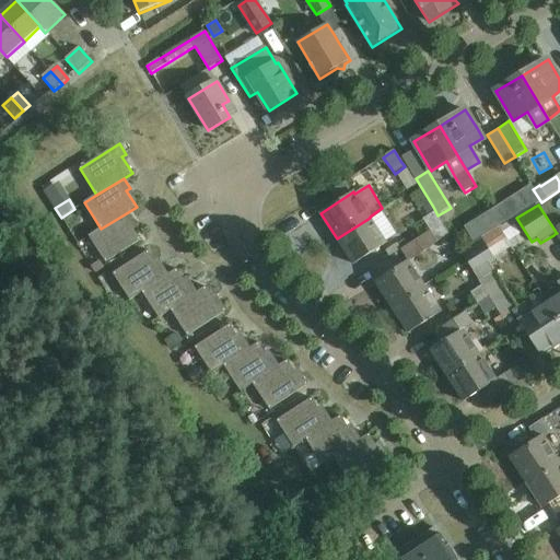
[(491,211),(465,228),(475,242),(481,237),(498,228),(500,225),(491,211)]
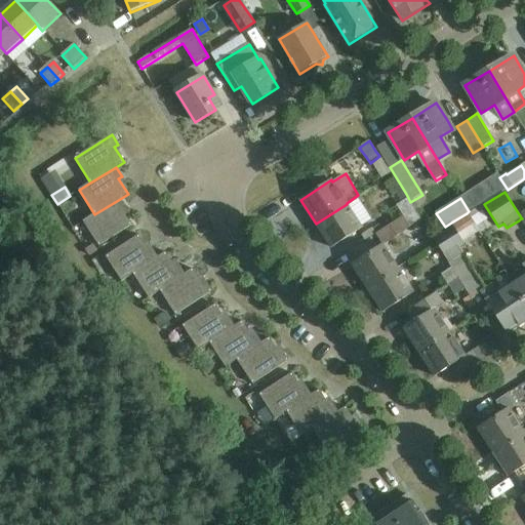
[(120,199),(94,214),(83,221),(99,246),(132,226),(122,210),(126,208),(120,199)]
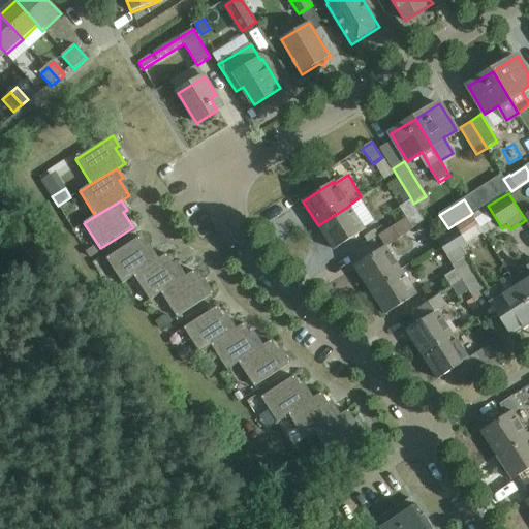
[(409,201),(401,207),(399,208),(406,218),(416,211),(409,201)]
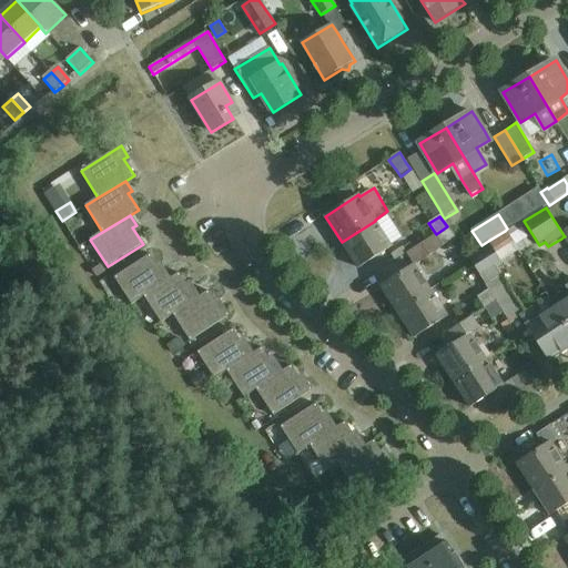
[(393,246),(375,221),(342,242),(359,269),(393,246)]
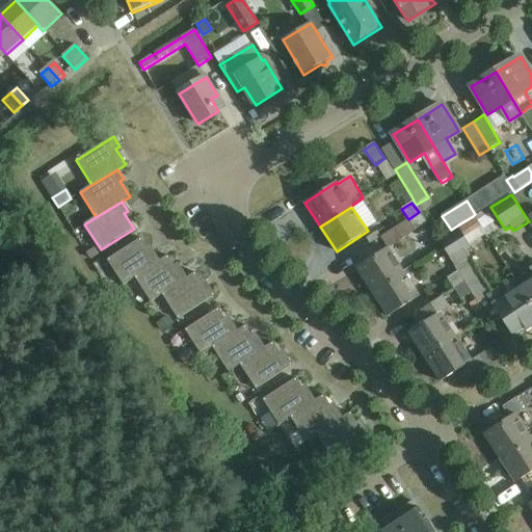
[(425,222),(419,212),(408,219),(415,230),(425,222)]
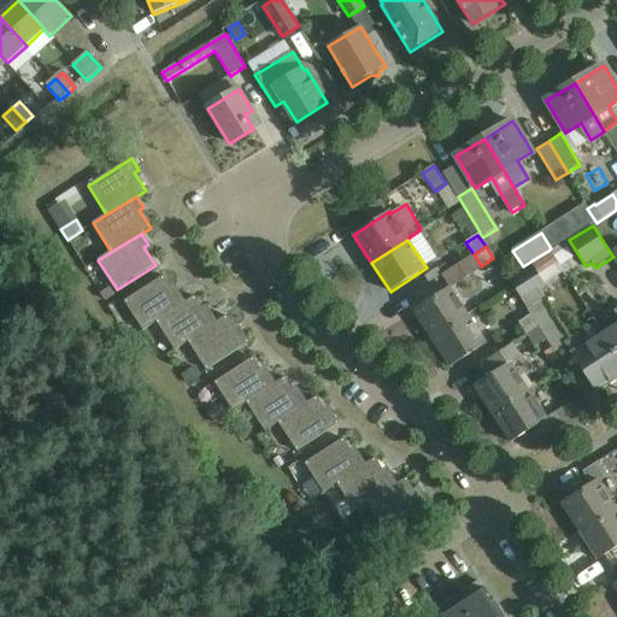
[(548,251),(530,262),(530,263),(545,285),(563,272),(548,251)]
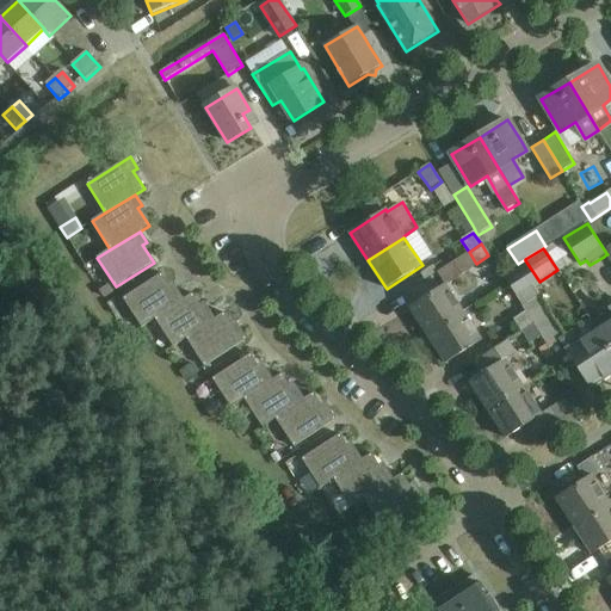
[(469,253),(439,266),(445,281),(476,267),(469,253)]
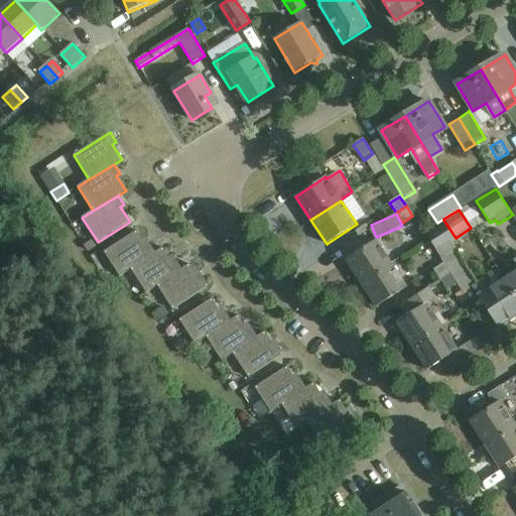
[(425,232),(441,259),(456,250),(453,245),(459,241),(456,238),(443,220),(425,232)]
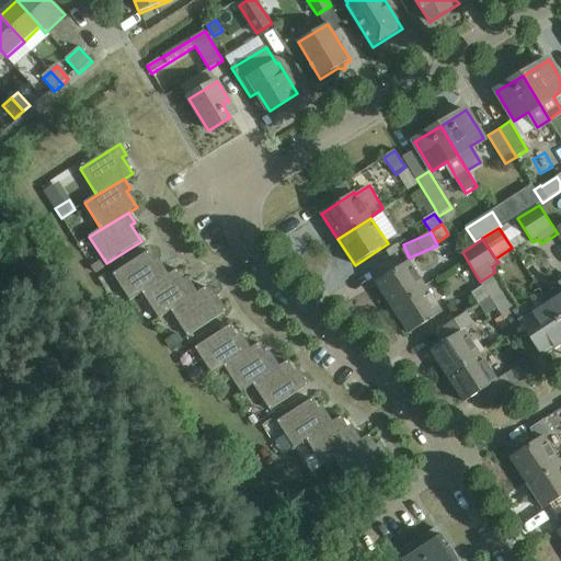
[(398,243),(386,251),(390,256),(402,249),(398,243)]
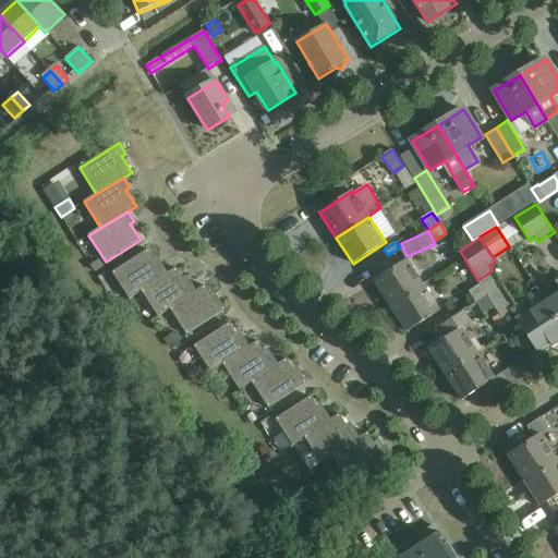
[(130,300),(142,292),(168,274),(161,264),(158,266),(147,251),(112,273),(130,300)]
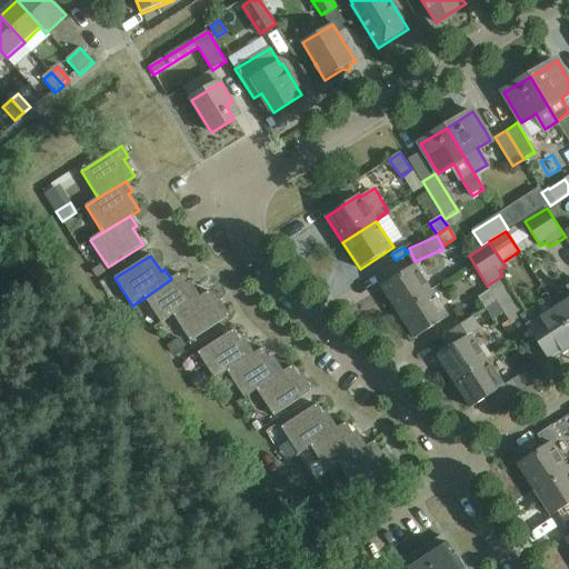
[(398,312),(430,292),(413,266),(381,287),(398,312)]
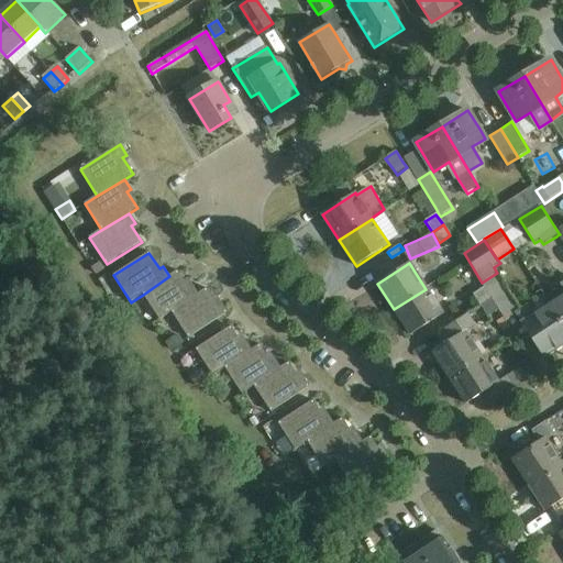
[(178,271),(169,276),(143,295),(161,320),(173,312),(198,294),(192,284),(188,287),(178,271)]
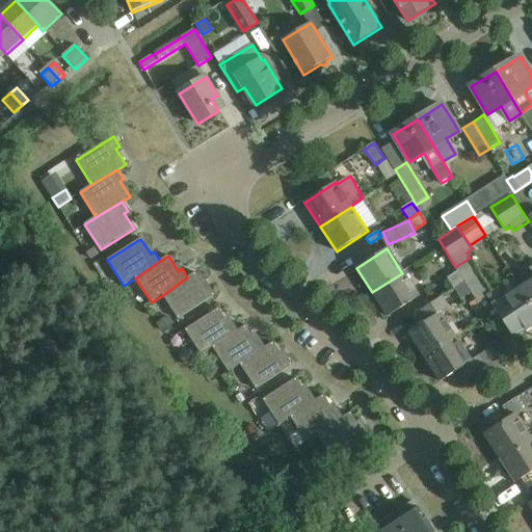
[(531,280),(521,288),(531,306),(531,267),(531,269),(531,270),(531,280)]
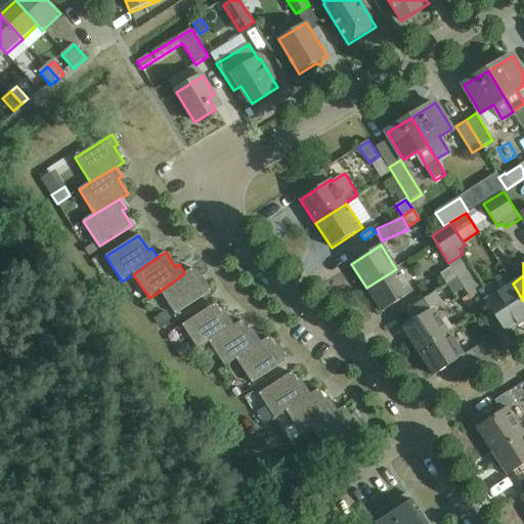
[(440,274),(446,285),(457,277),(450,267),(440,274)]
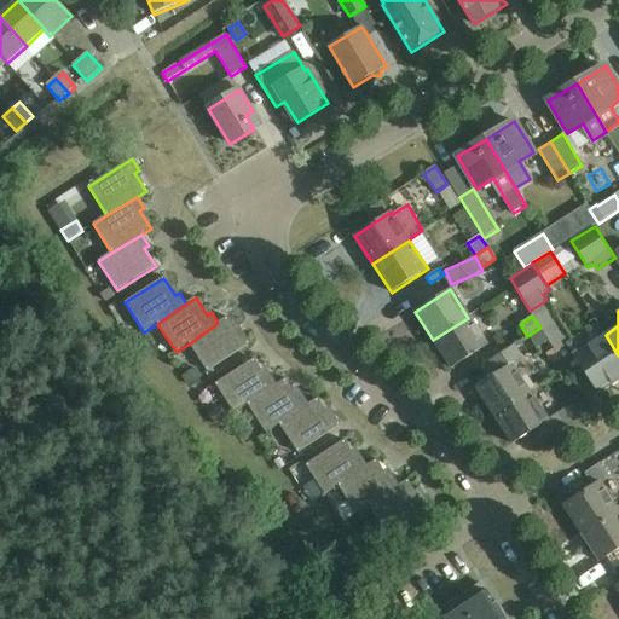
[(218,323),(190,343),(208,371),(250,343),(243,333),(238,335),(227,317),(218,323)]
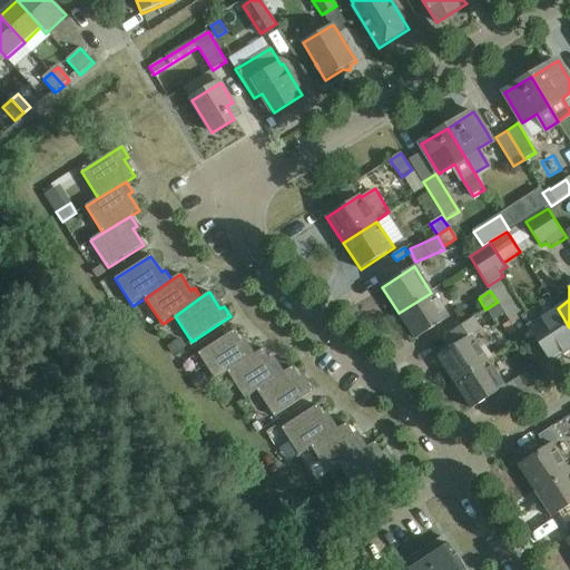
[(448,318),(431,293),(399,313),(416,340),(448,318)]
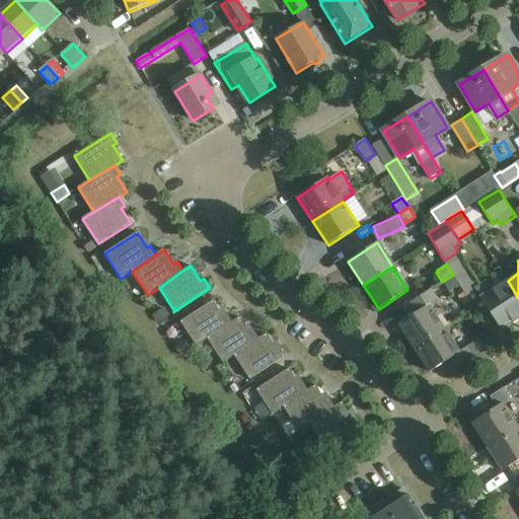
[(453,275),(442,282),(449,292),(459,285),(453,275)]
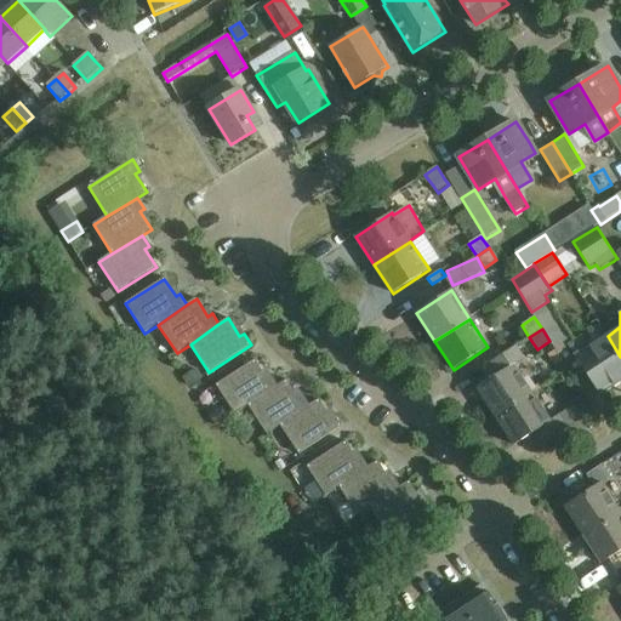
[(600,393),(620,380),(620,357),(608,336),(588,348),(582,339),(570,346),(600,393)]
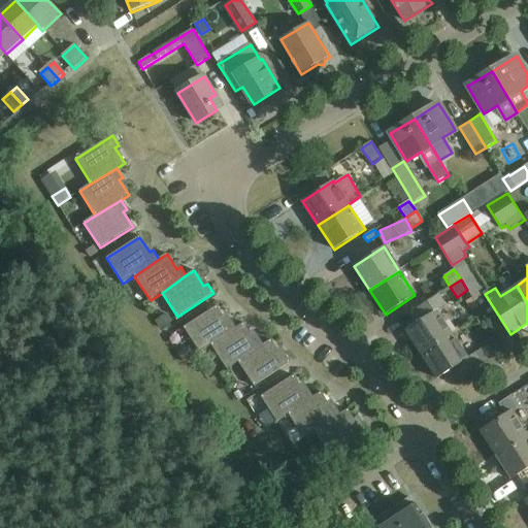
[(422,355),(453,335),(438,312),(448,306),(439,295),(416,309),(422,320),(405,331),(422,355)]
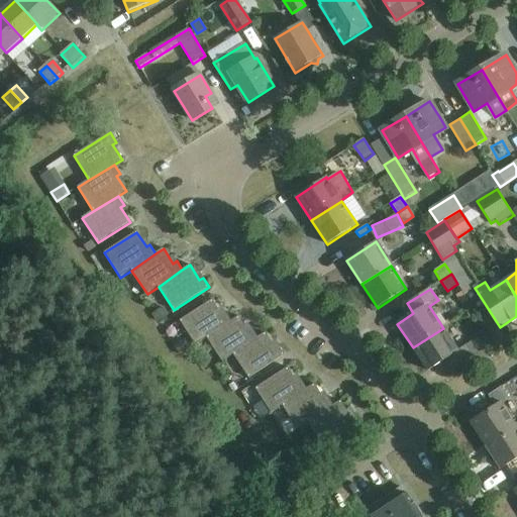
[(462,292),(457,295),(462,304),(469,300),(464,295),(462,292)]
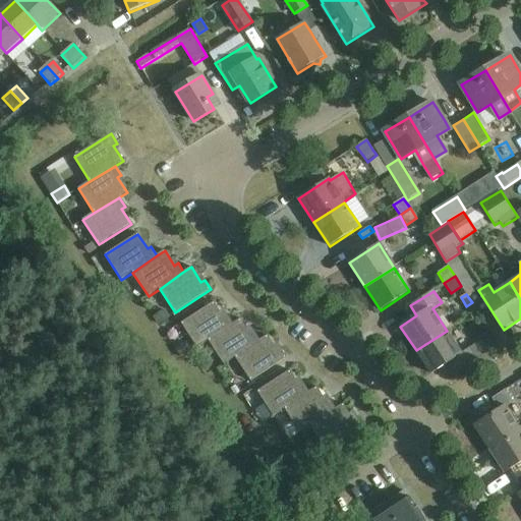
[(209,341),(233,324),(227,314),(224,316),(214,302),(181,324),(192,341),(197,348),(209,341)]
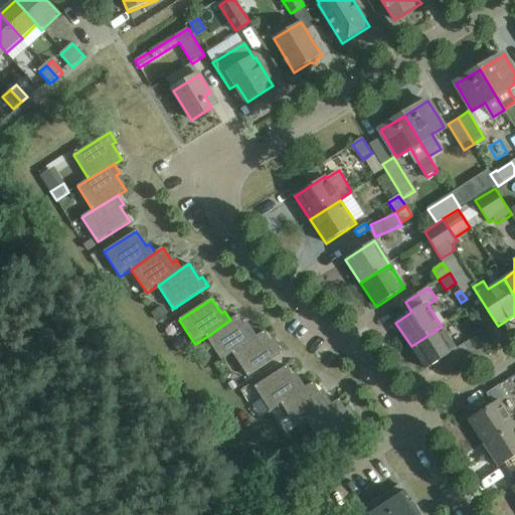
[(169,314),(163,306),(158,310),(153,314),(158,321),(162,318),(169,314)]
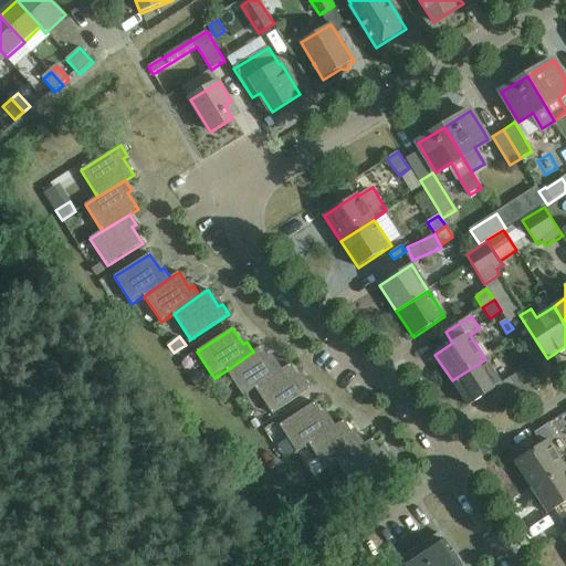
[(261,346),(253,352),(227,370),(243,396),(255,388),(282,369),(275,359),(272,363),(261,346)]
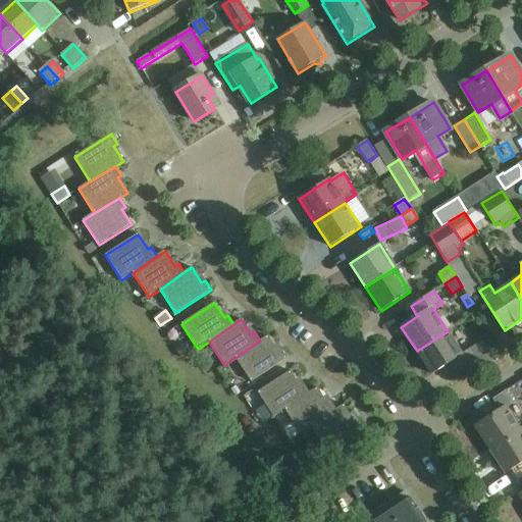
[(463,355),(452,337),(448,331),(417,351),(432,375),(450,364),(456,374),(477,360),(470,349),(463,355)]
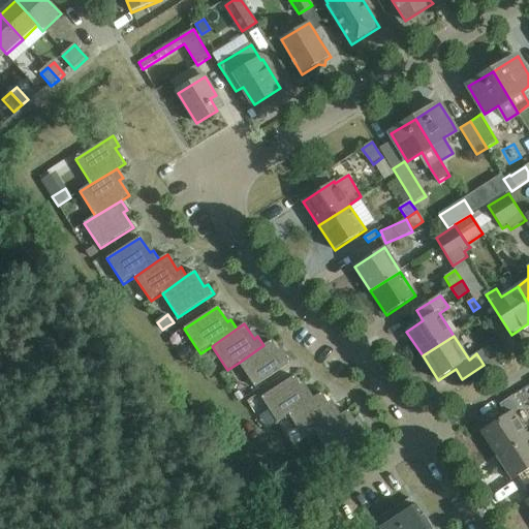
[(490,346),(497,356),(507,349),(500,339),(490,346)]
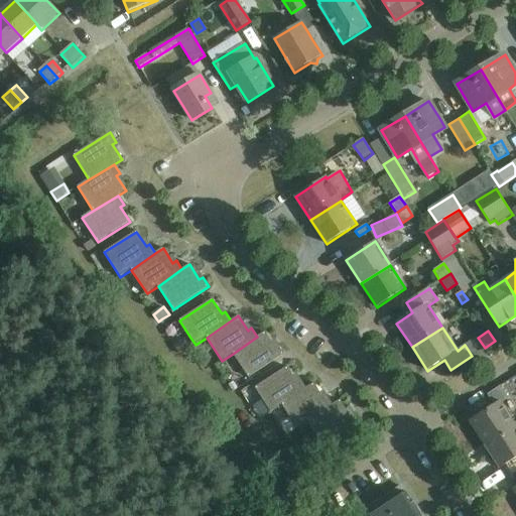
[(257,337),(233,354),(248,378),(284,354),(278,345),(274,347),(265,332),(257,337)]
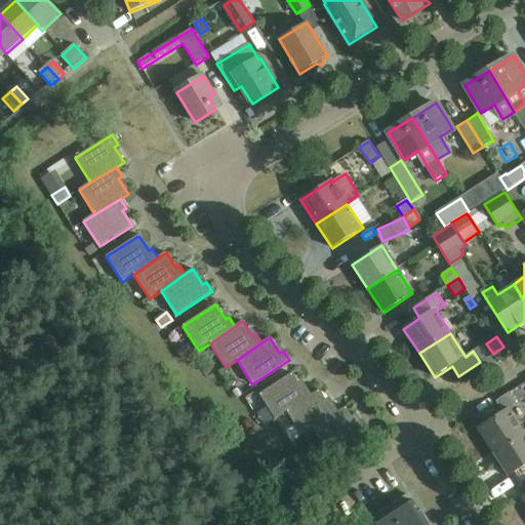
[(183,350),(177,354),(183,361),(194,355),(193,354),(189,347),(183,350)]
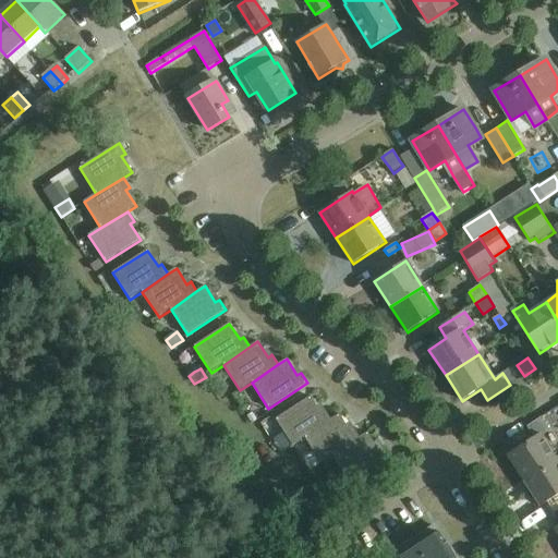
[(293,446),(305,438),(331,420),(325,410),(320,412),(311,397),(276,419),(288,437),(293,446)]
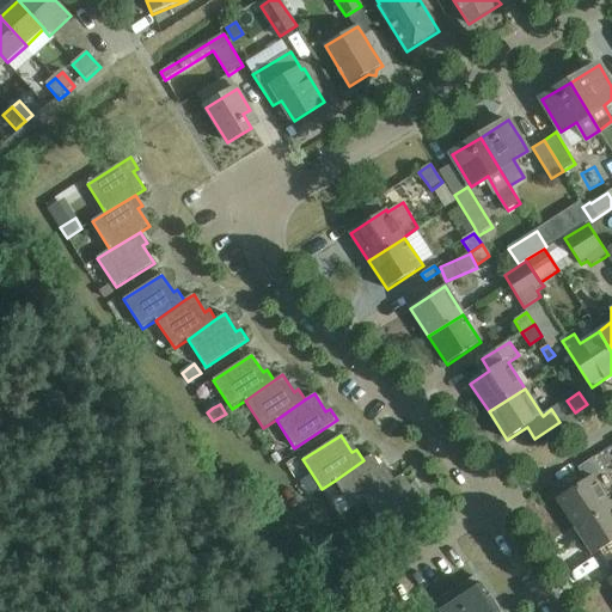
[(372,454),(363,460),(335,481),(340,488),(344,496),(334,503),(342,515),(353,508),(366,500),(395,481),(387,470),(384,472),(372,454)]
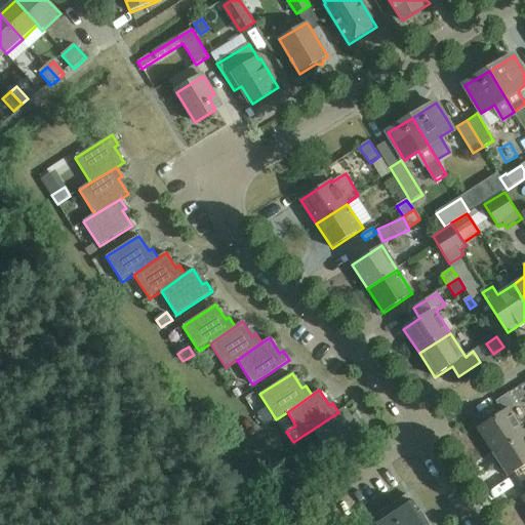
[(347,407),(338,412),(314,429),(329,453),(366,430),(360,419),(356,421),(347,407)]
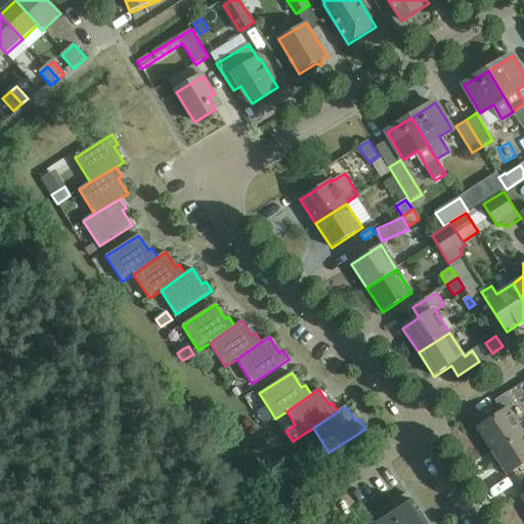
[(492,451),(523,432),(508,407),(477,428),(492,451)]
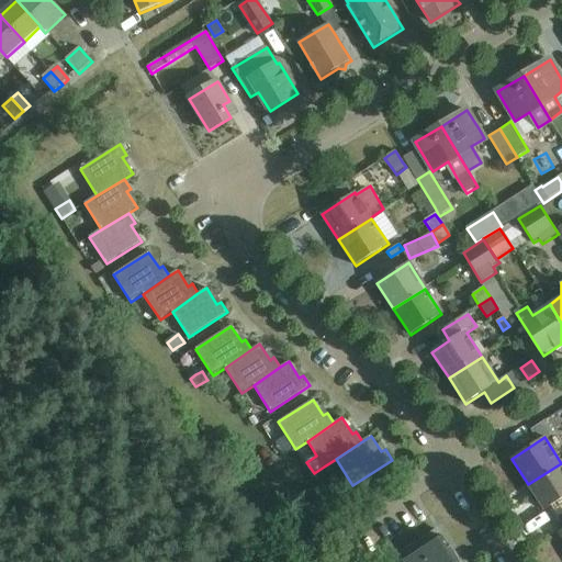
[(561,498),(561,464),(561,463),(528,484),(544,510),(561,498)]
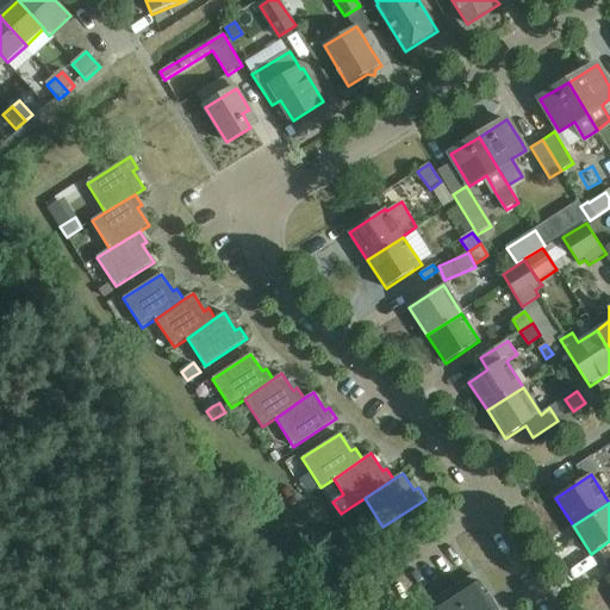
[(439,609),(440,609),(439,609),(499,609),(490,593),(487,595),(474,576),(429,604),(433,609),(439,609)]
